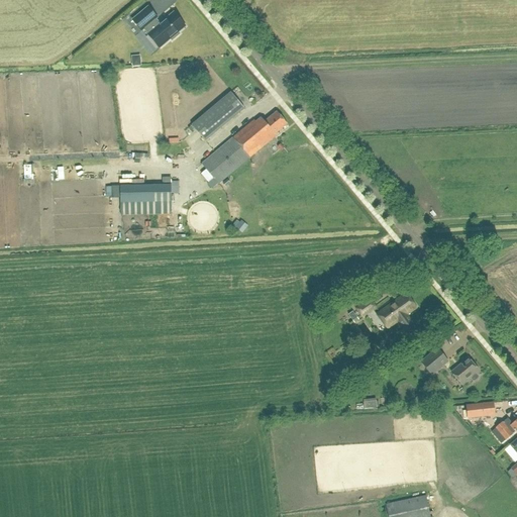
[(156,19),(157,18),(147,7),(132,20),(141,30),(143,28),(147,33),(147,34),(160,47),(185,26),(173,12),(160,24),(156,19)]
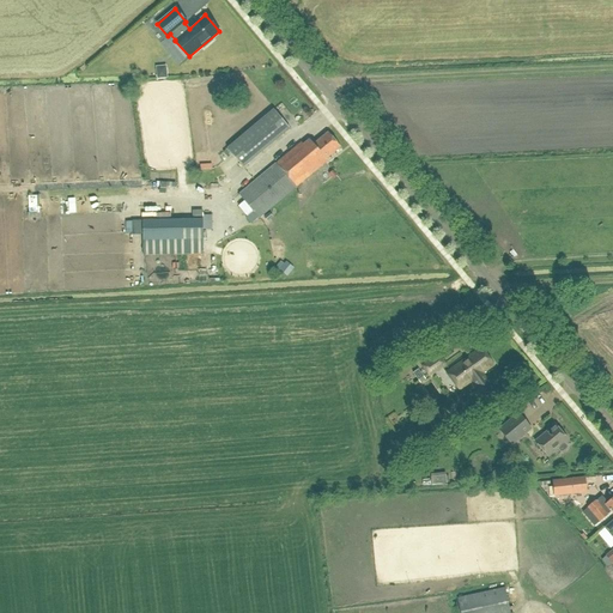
[(157,79),(168,78),(167,66),(156,67),(157,79)]
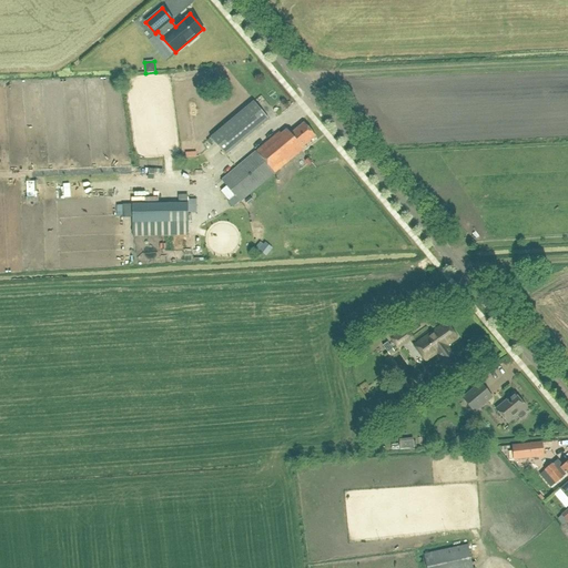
[(211,138),(225,155),(267,120),(253,102),(211,138)]
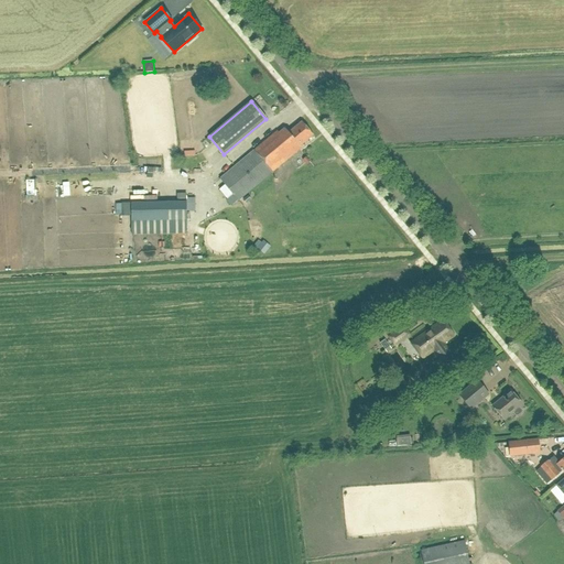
[(219,179),(238,201),(301,148),(300,147),(313,136),(302,122),(289,133),(284,129),(279,133),(277,131),(219,179)]
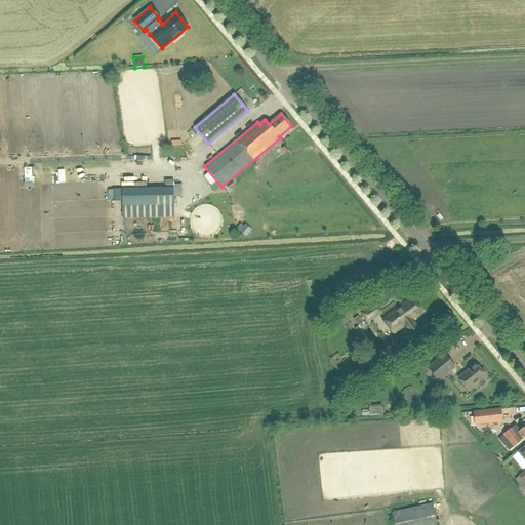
[(122,218),(173,218),(173,189),(122,189),(122,218)]
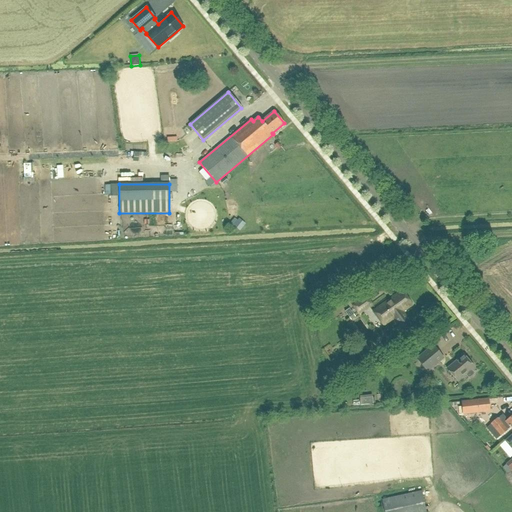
[(402,312),(412,305),(401,290),(373,312),(383,326),(393,319),(397,324),(398,324),(404,332),(409,328),(410,329),(413,326),(402,312)]
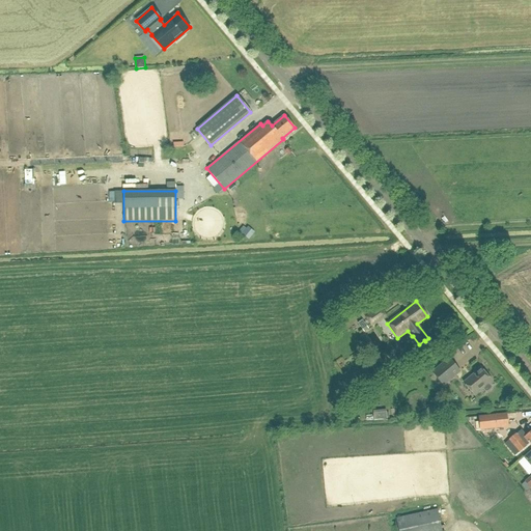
[(364,317),(371,328),(387,316),(380,306),(364,317)]
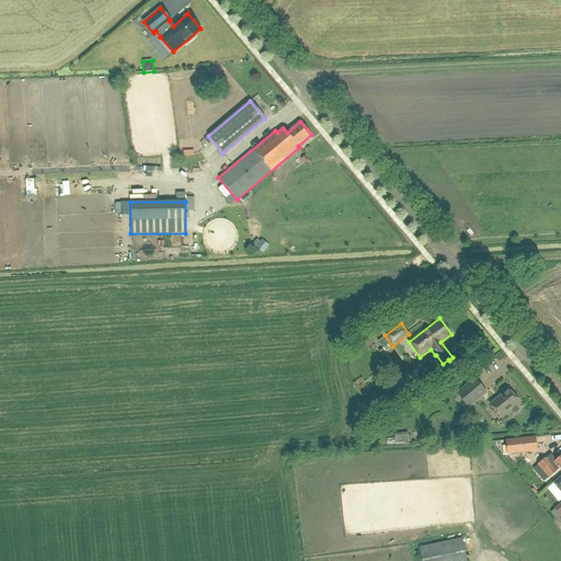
[(382,338),(378,342),(382,347),(387,344),(382,338)]
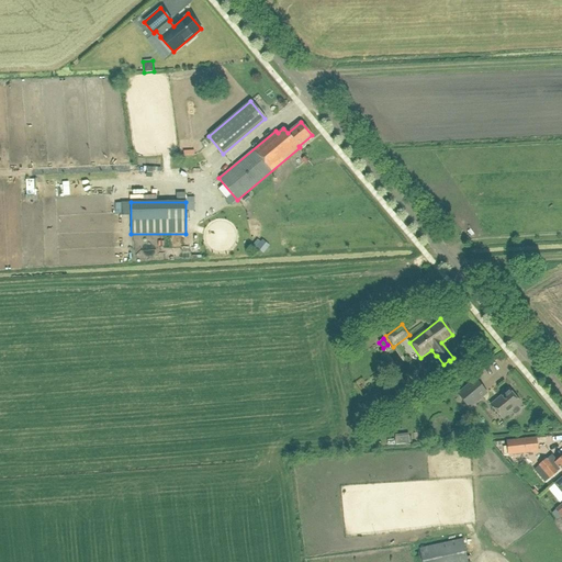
[(350,357),(361,353),(358,345),(347,347),(350,357)]
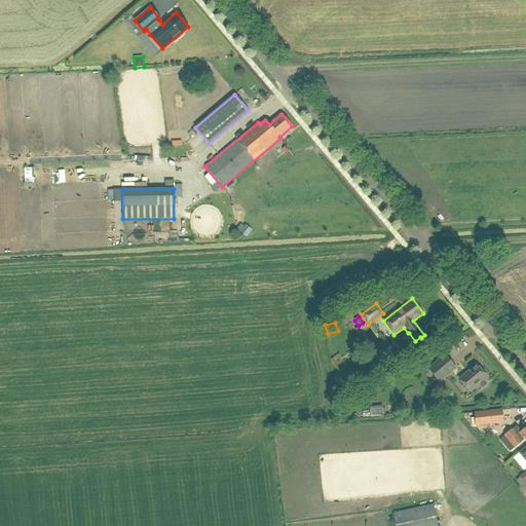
[(427,369),(439,382),(456,368),(445,354),(427,369)]
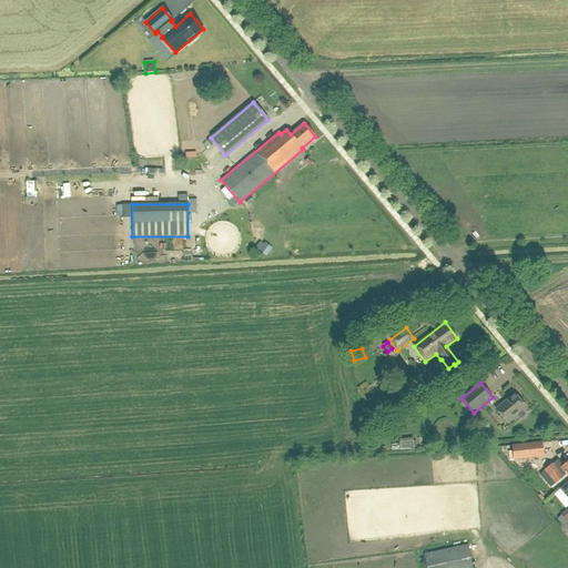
[(525,407),(514,394),(495,409),(507,423),(516,415),(518,417),(520,418),(524,415),(524,413),(521,411),(525,407)]
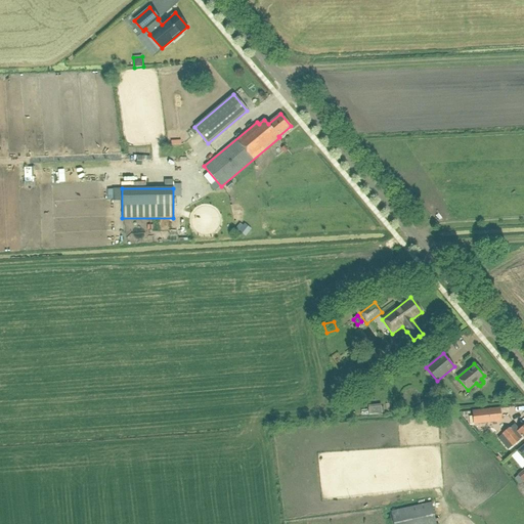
[(472,411),(474,424),(501,421),(499,408),(472,411)]
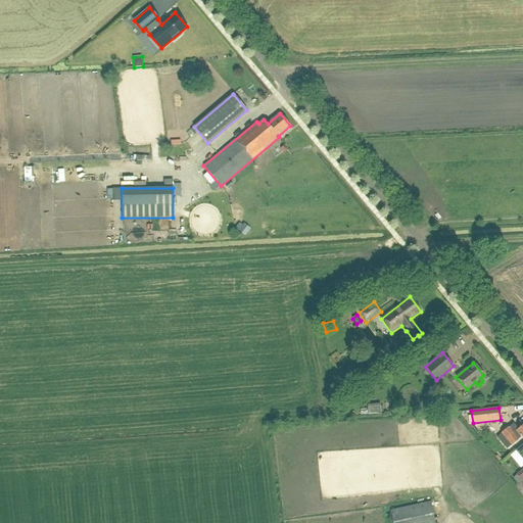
[(508,427),(501,432),(512,445),(519,439),(518,439),(521,437),(522,439),(522,423),(518,428),(516,426),(513,423),(508,427)]
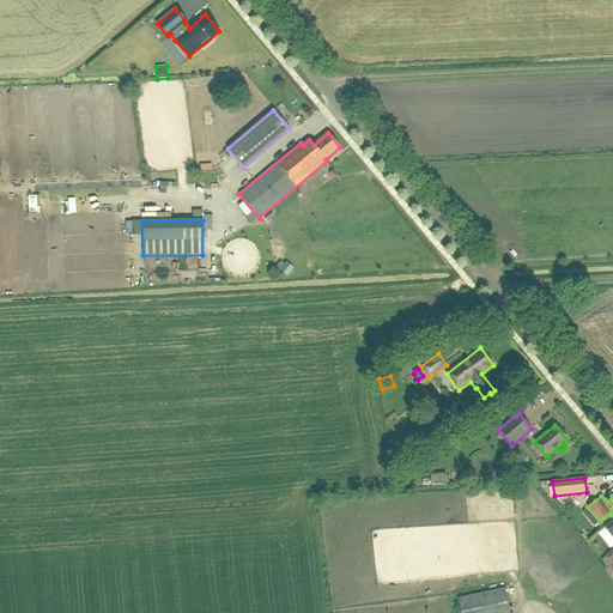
[(606,556),(601,559),(607,566),(611,564),(606,556)]
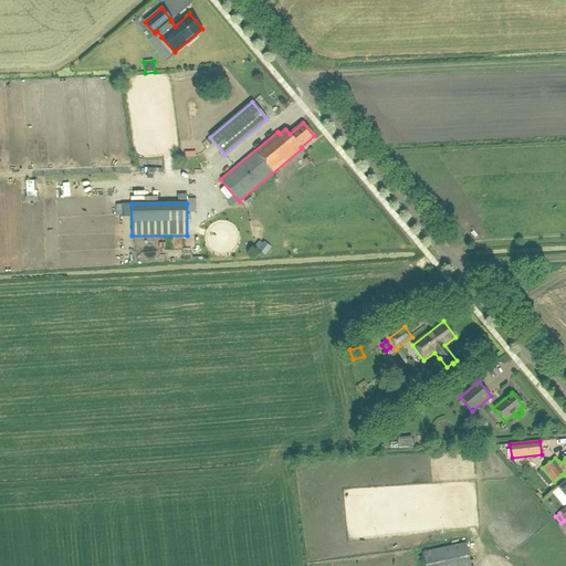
[(470,565),(470,561),(469,555),(465,543),(422,552),(425,565),(470,565)]
